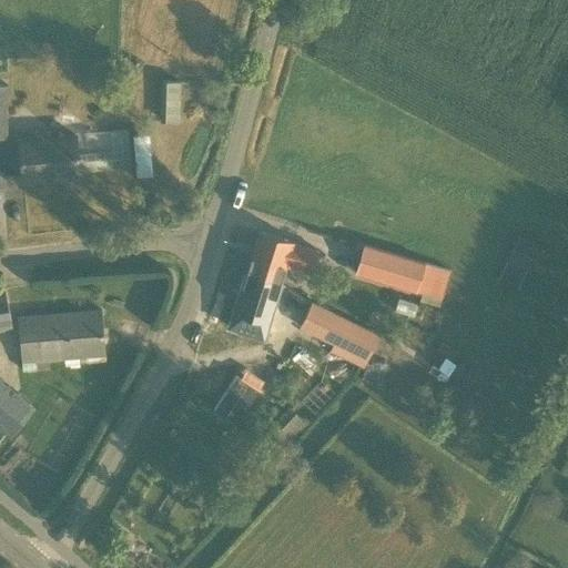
[(164,122),(178,122),(179,82),(165,81),(164,122)]
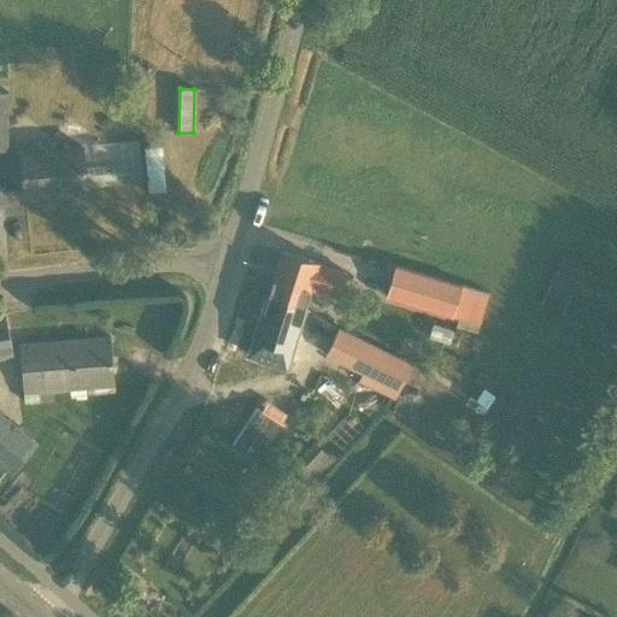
[(0,92),(0,151),(9,152),(10,135),(10,127),(11,93),(0,92)]
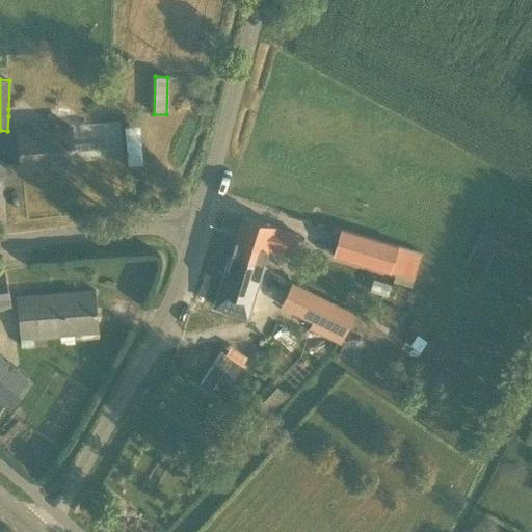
[(138,124),(122,126),(128,164),(144,161),(138,124)]
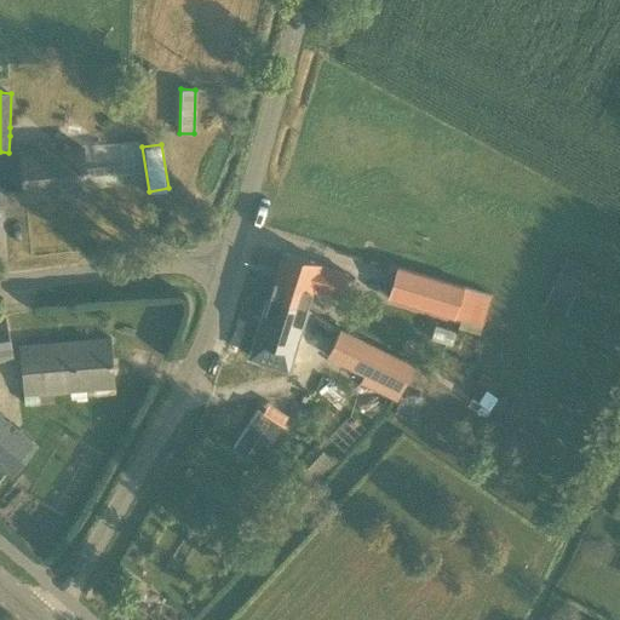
[(85,191),(81,153),(52,156),(51,145),(19,148),(24,196),(85,191)]
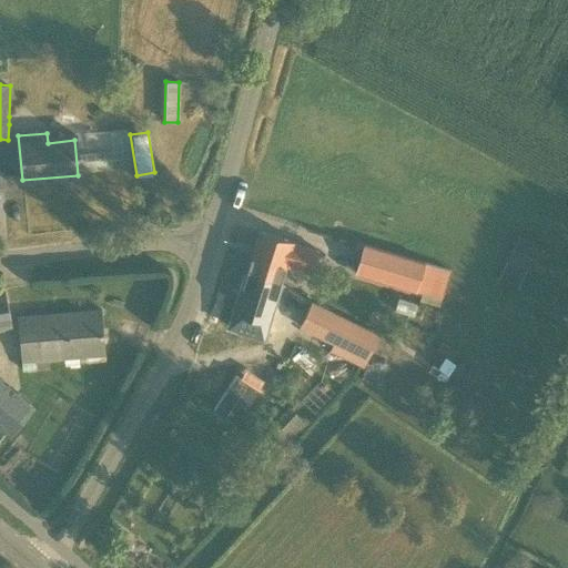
[(245,273),(277,283),(284,265),(307,273),(314,253),(288,245),(290,242),(280,237),(259,231),(245,273)]
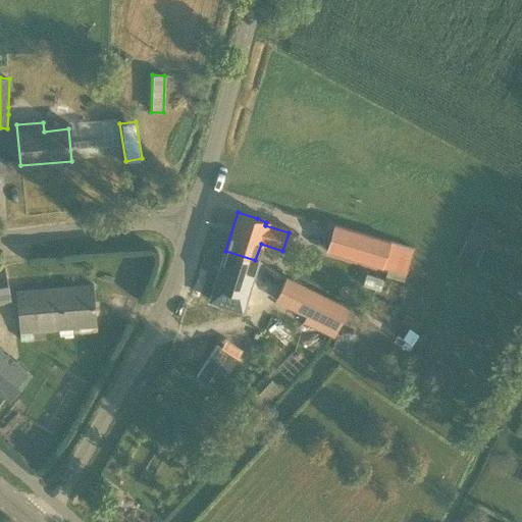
[(405,273),(412,249),(333,225),(326,250),(405,273)]
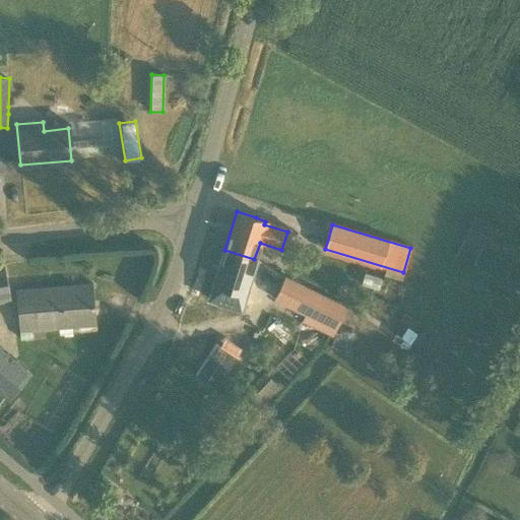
[(224,250),(213,286),(233,293),(242,296),(254,259),(224,250)]
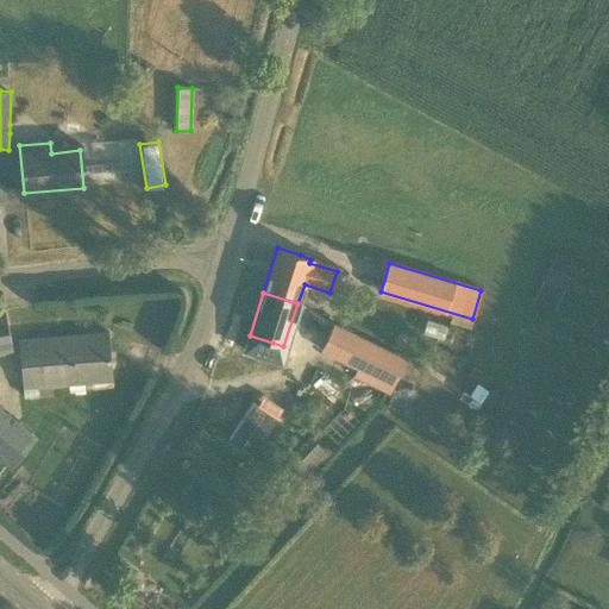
[(0,352),(13,351),(8,332),(5,309),(0,309),(0,352)]
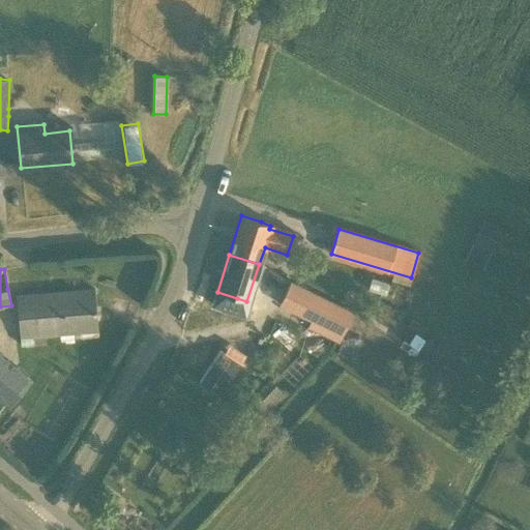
[(351,312),(288,282),(275,306),(307,322),(304,327),(335,343),(351,312)]
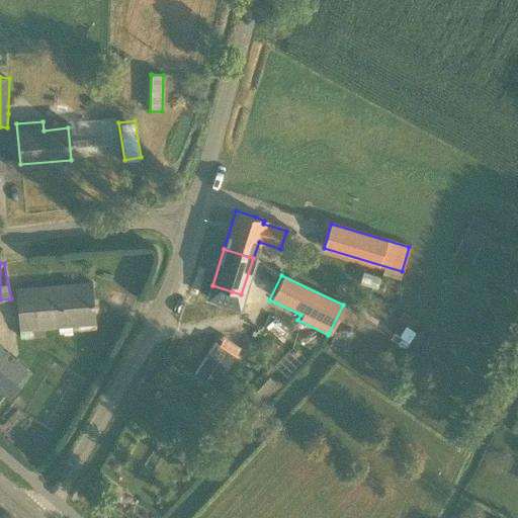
[(92,282),(15,289),(19,330),(95,323),(92,282)]
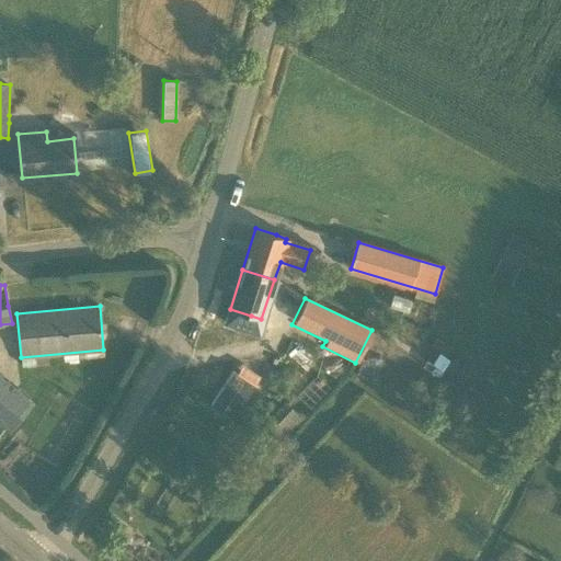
[(0,424),(10,433),(33,404),(0,377),(0,424)]
